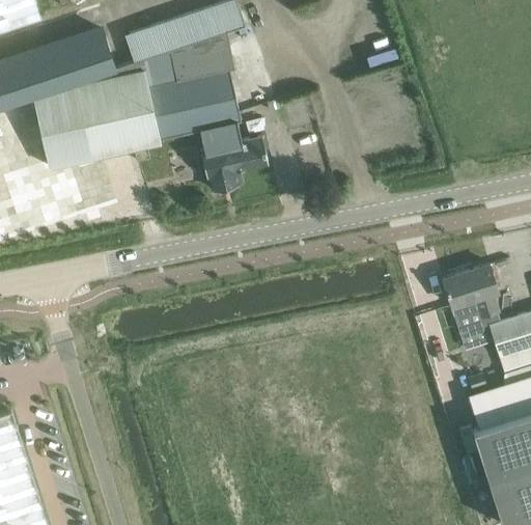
[(0,0),(0,33),(38,21),(31,0),(0,0)]
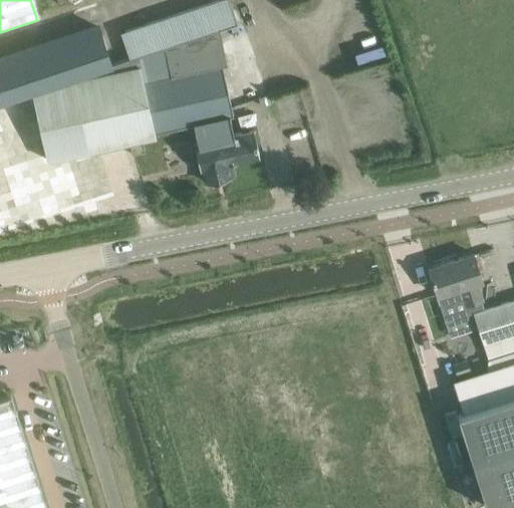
[(87,16),(0,44),(0,153),(37,141),(41,140),(31,95),(47,165),(88,156),(156,141),(156,137),(194,129),(220,122),(229,120),(232,119),(231,111),(222,70),(172,80),(165,52),(105,71),(87,16)]
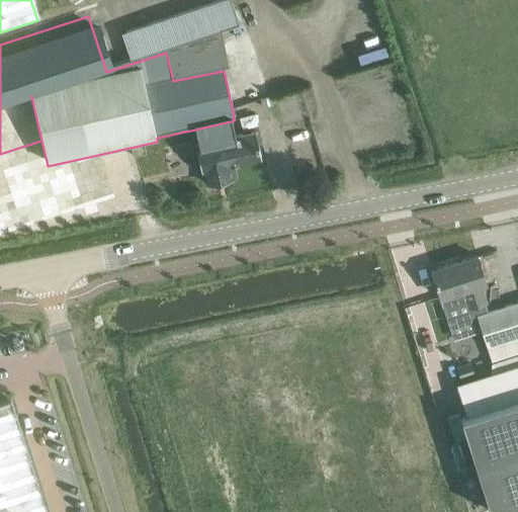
[(273,109),(271,100),(261,103),(264,112),(273,109)]
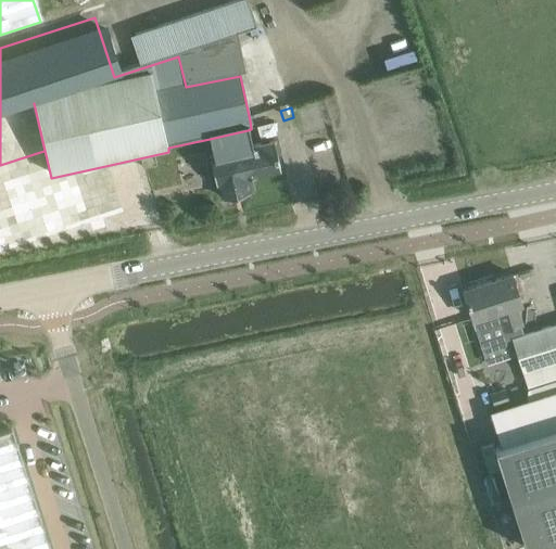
[(215,158),(210,160),(216,189),(218,189),(222,203),(252,195),(249,181),(280,174),(274,147),(252,151),(248,130),(238,132),(210,139),(214,154),(215,158)]
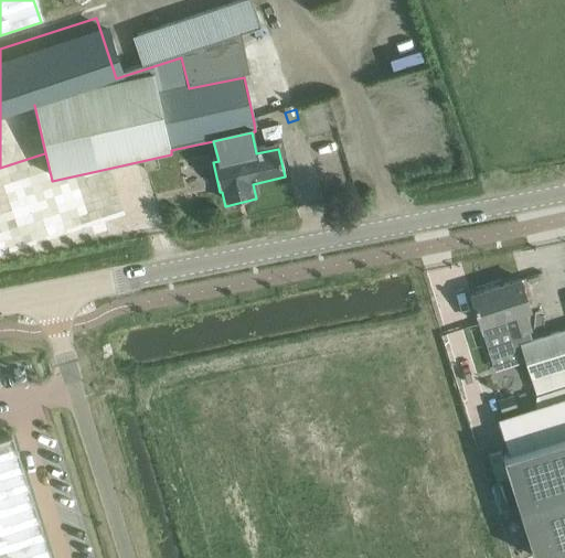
[(0,269),(124,248),(118,216),(0,236),(0,269)]
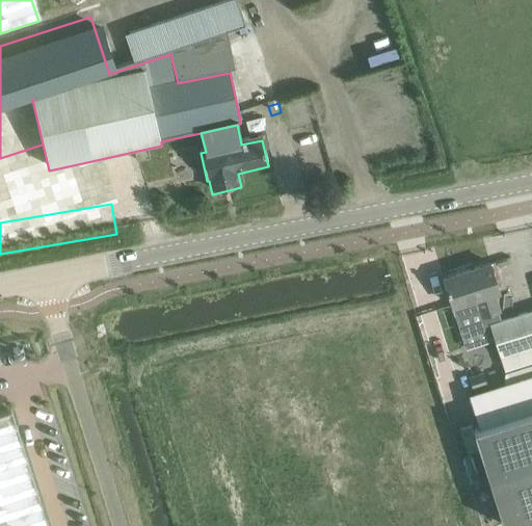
[(490,329),(502,325),(494,299),(500,297),(490,268),(443,283),(449,304),(451,309),(452,309),(461,338),(490,329)]
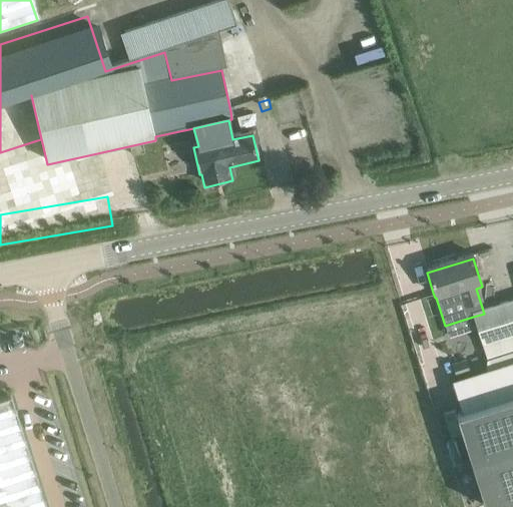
[(473,317),(487,362),(486,372),(452,384),(463,416),(512,400),(512,304),(484,314),(473,317)]
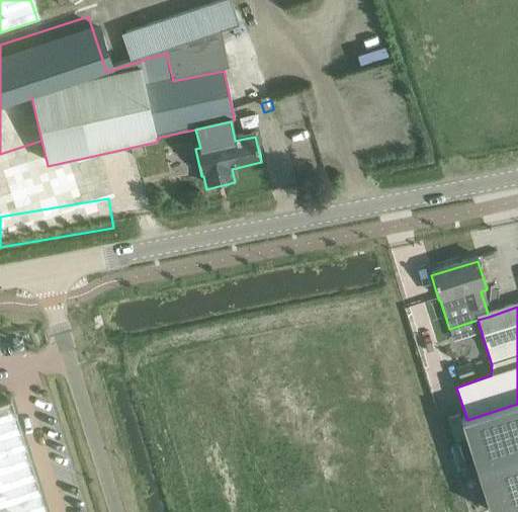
[(505,511),(517,507),(517,404),(467,420),(461,422),(489,511),(505,511)]
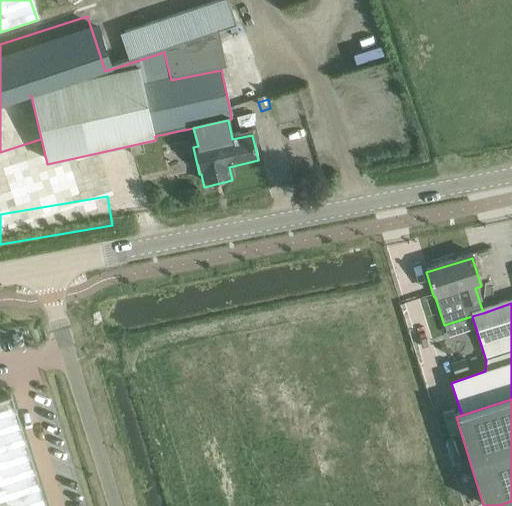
[(43,505),(10,400),(0,403),(0,505),(43,505)]
